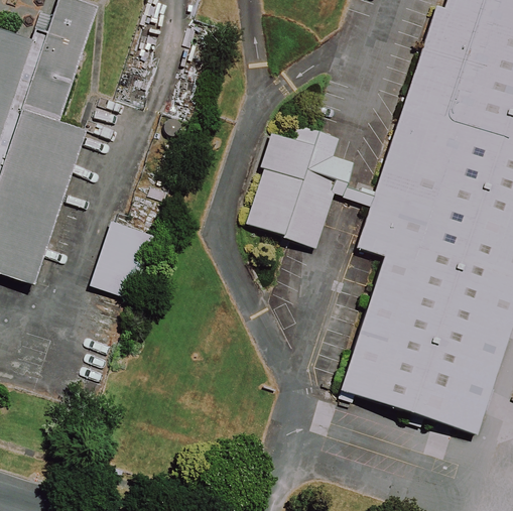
[(56,0),(0,169),(0,272),(32,283),(84,129),(57,121),(97,5),(82,0),(56,0)]
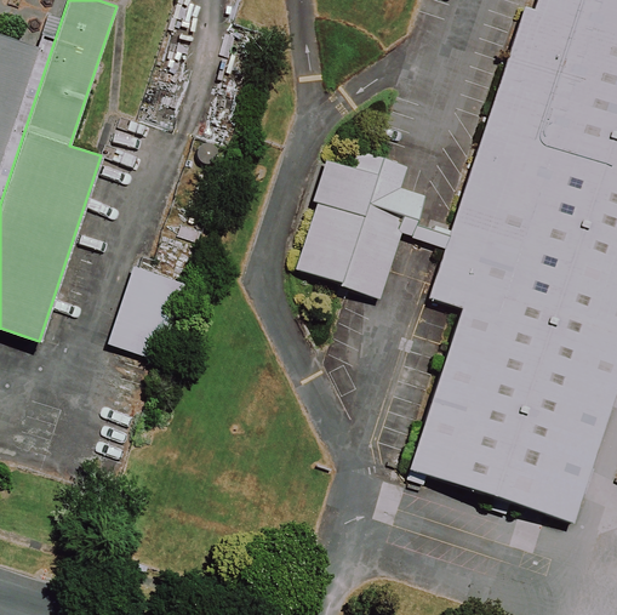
[(538,0),(536,7),(526,4),(430,296),(462,306),(409,468),(572,522),(616,385),(616,0),(538,0)]
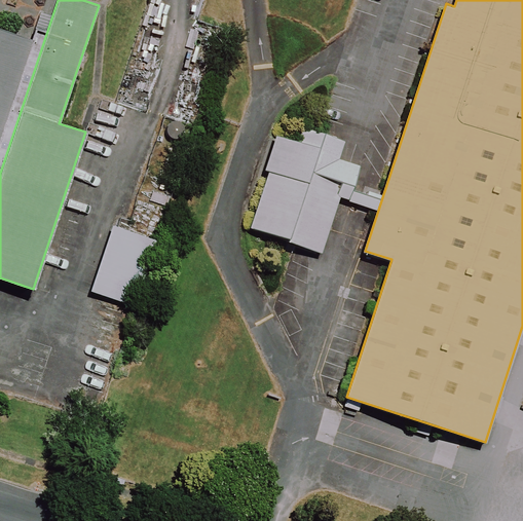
[(0,136),(32,40),(0,29),(0,136)]
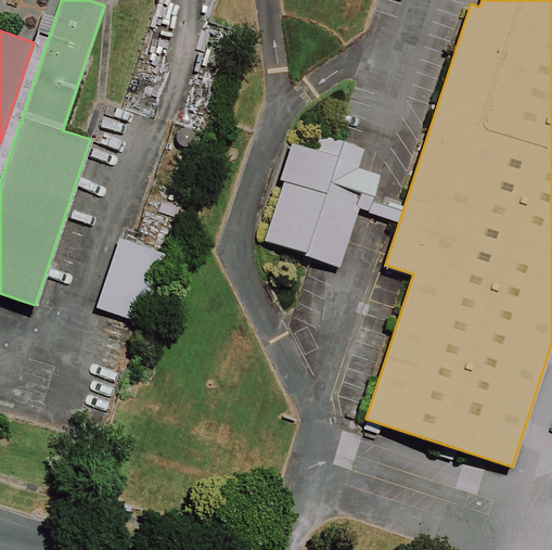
[(313,149),(292,141),(280,178),(286,180),(267,238),(338,263),(359,204),(368,207),(380,174),(362,167),(369,150),(320,132),(313,149)]
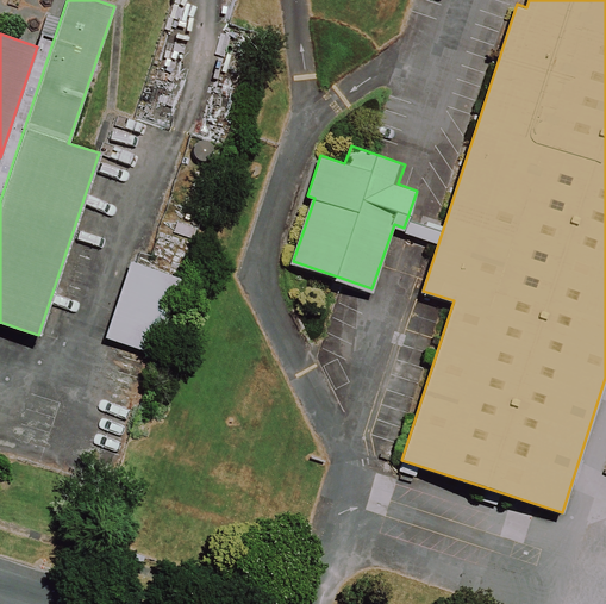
[(183,276),(132,260),(107,335),(158,350),(183,276)]
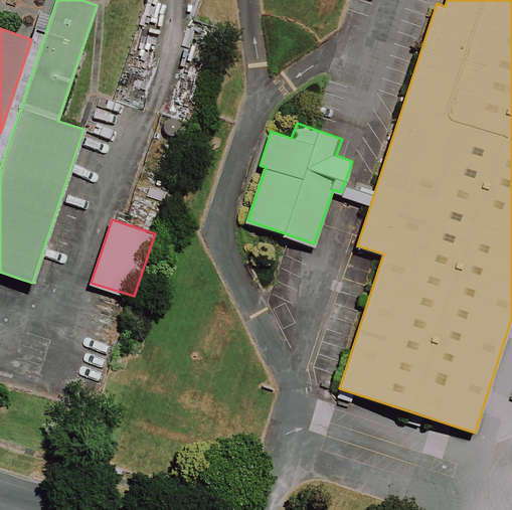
All buildings are outlined.
